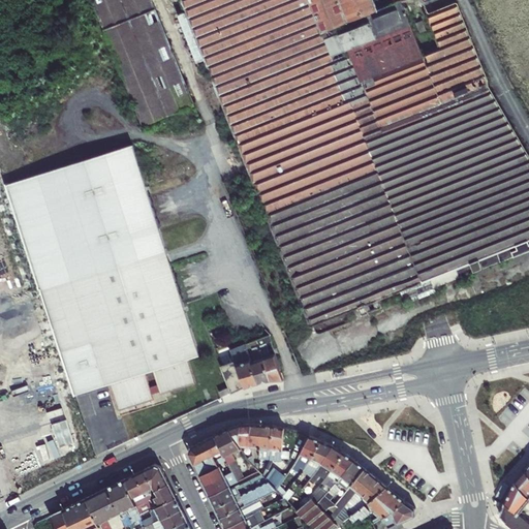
[(90,0),(141,126),(193,105),(151,0),(90,0)]
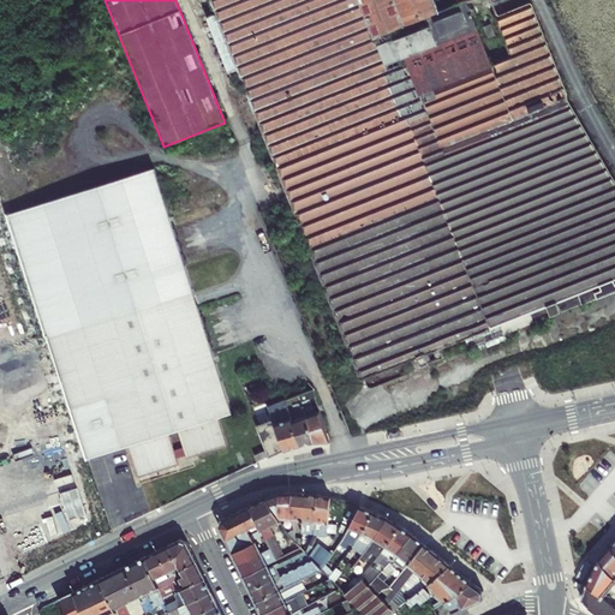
[(207,0),(359,382),(417,359),(421,368),(442,359),(439,351),(465,340),(471,354),(507,340),(500,326),(614,279),(614,185),(567,101),(566,94),(530,6),(494,21),(500,34),(494,36),(499,49),(505,47),(508,58),(490,65),(466,4),(476,0),(446,0),(449,1),(457,0),(459,4),(440,12),(434,0),(207,0)]
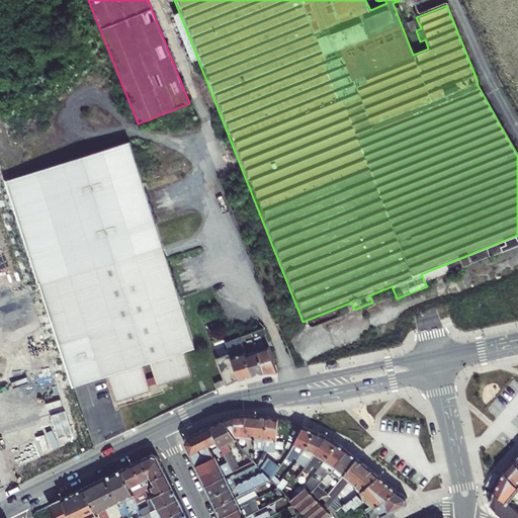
[(18,222),(72,389),(107,377),(115,405),(149,394),(148,389),(147,384),(141,367),(148,365),(153,382),(154,386),(155,389),(189,377),(181,354),(192,350),(125,143),(5,182),(18,222)]
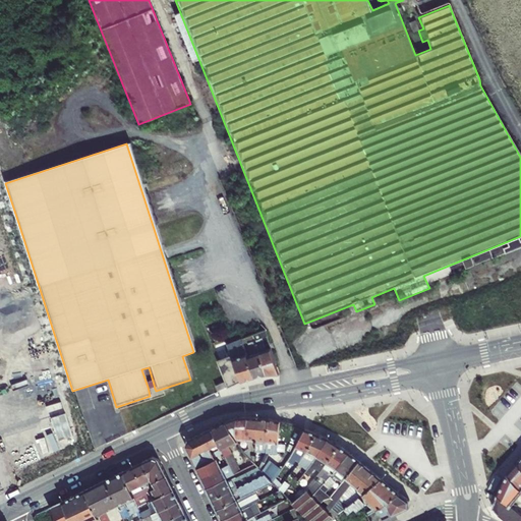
[(279,371),(270,349),(264,351),(265,347),(262,340),(266,338),(264,332),(252,336),(266,377),(278,375),(279,371)]
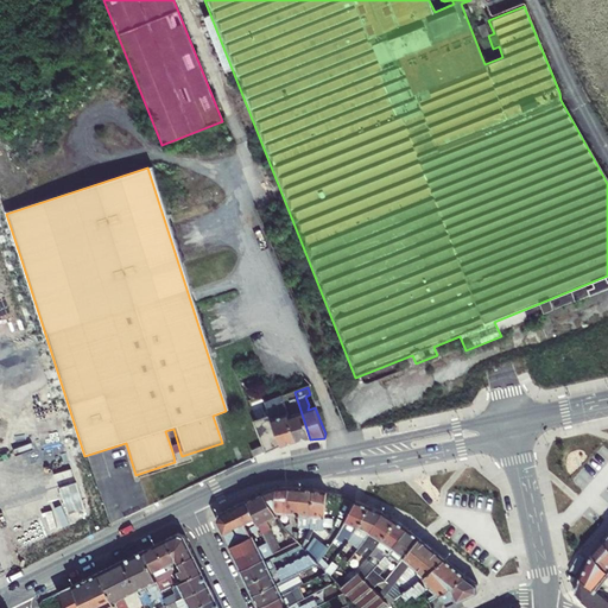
[(295,442),(310,439),(295,392),(287,394),(292,411),(295,415),(287,417),(295,442)]
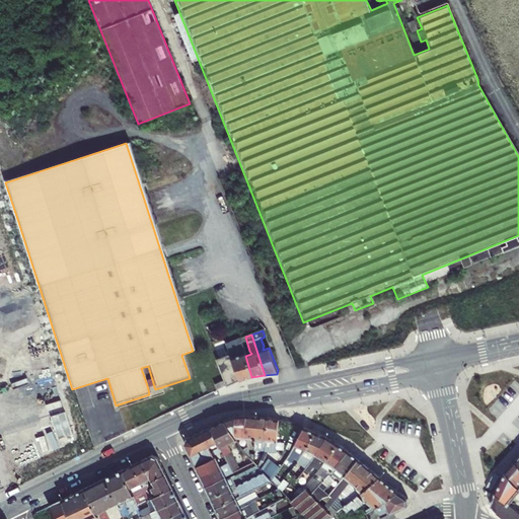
[(230,357),(215,364),(224,387),(239,380),(251,377),(245,356),(239,339),(224,344),(230,357)]
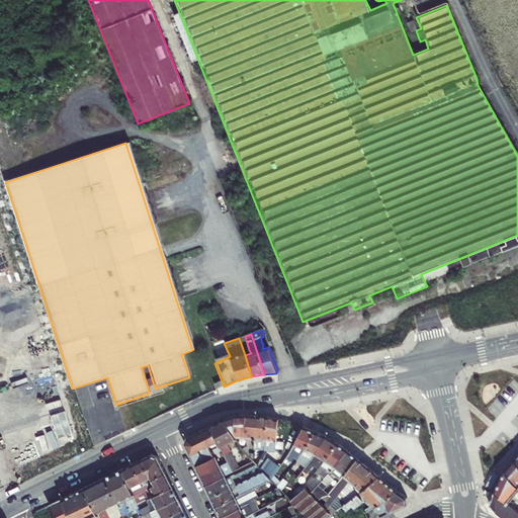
[(212,384),(214,390),(223,385),(221,380),(212,384)]
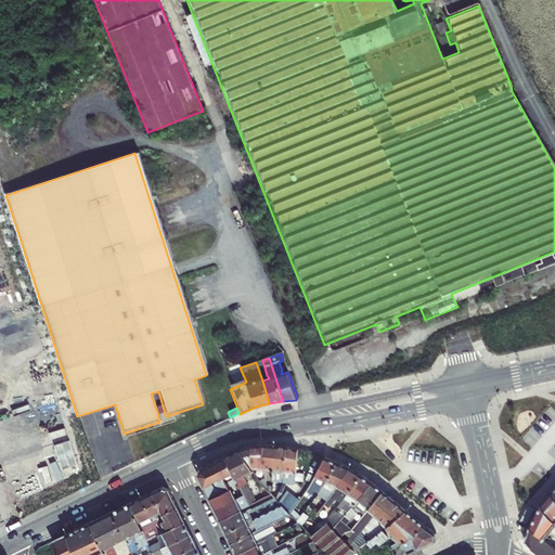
[(261,468),(262,444),(253,446),(241,449),(252,467),(261,468)]
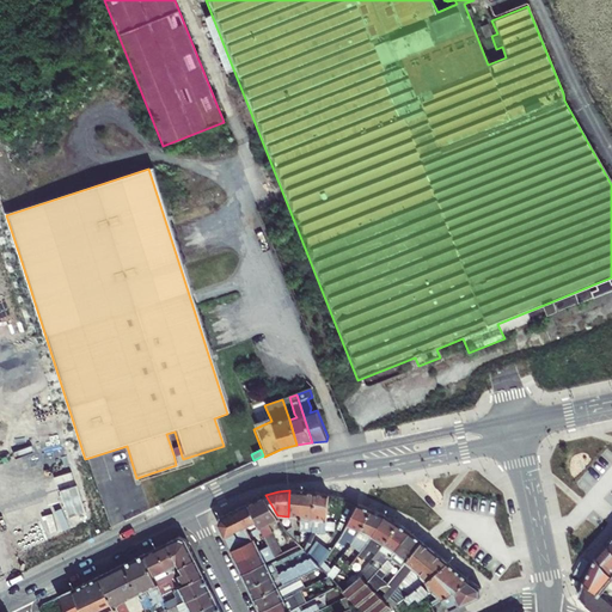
[(300,518),(303,491),(289,490),(288,516),(300,518)]
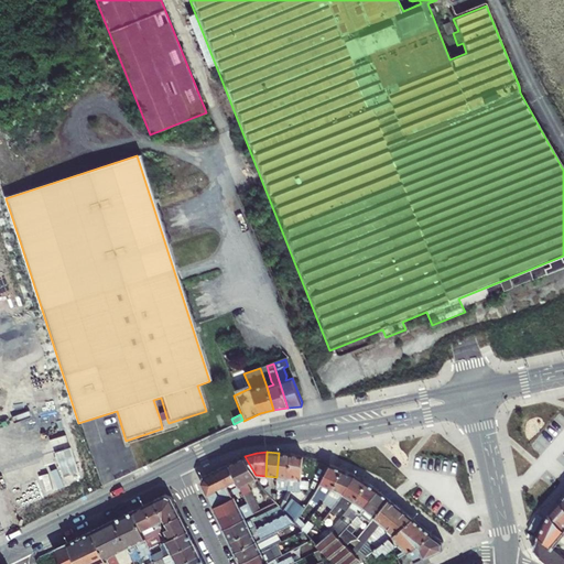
[(286,489),(290,453),(279,453),(277,477),(275,488),(286,489)]
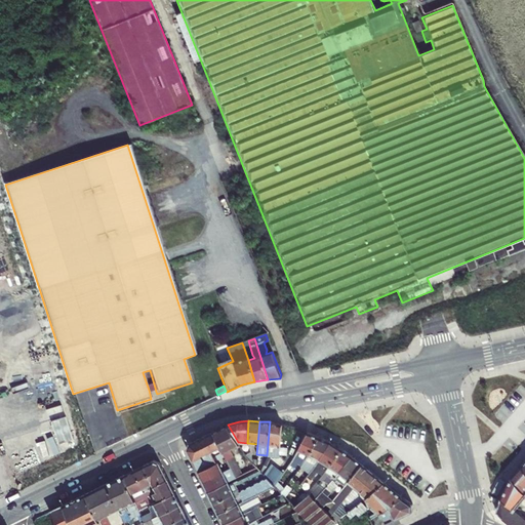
[(279,456),(282,425),(270,421),(267,455),(279,456)]
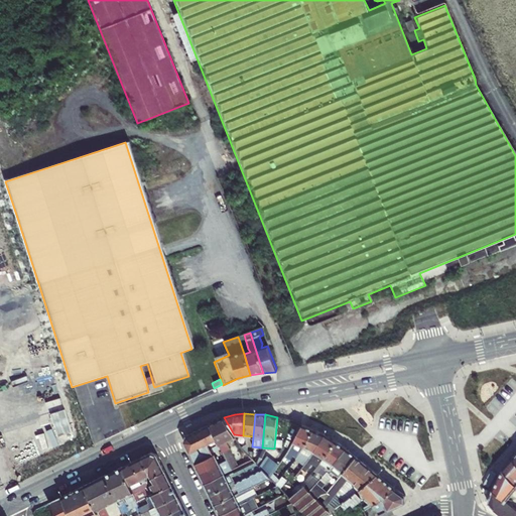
[(226,441),(235,436),(234,434),(224,417),(209,424),(218,443),(222,452),(223,453),(230,449),(226,441)]
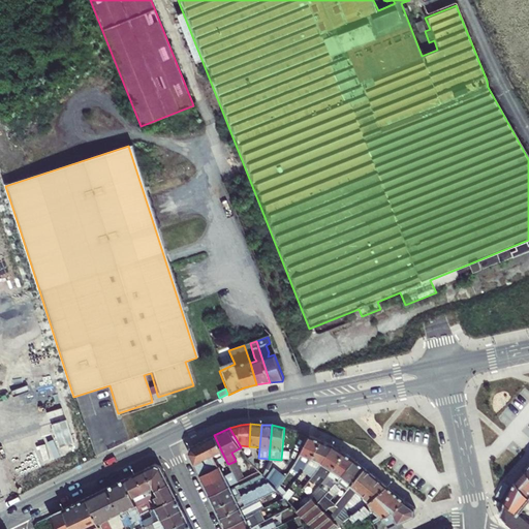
[(223,455),(214,435),(206,440),(215,459),(223,455)]
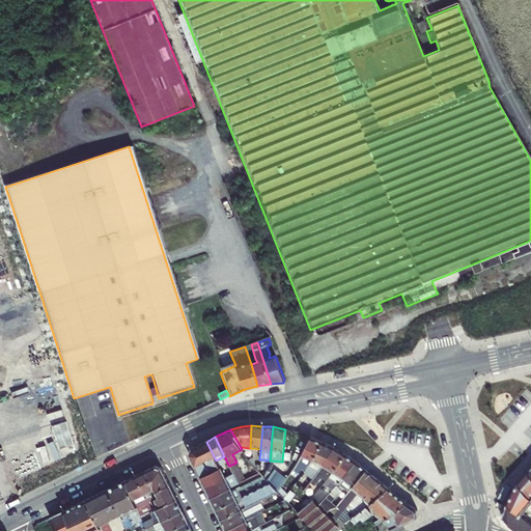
[(301,463),(308,466),(323,442),(311,438),(297,463),(300,465),(301,463)]
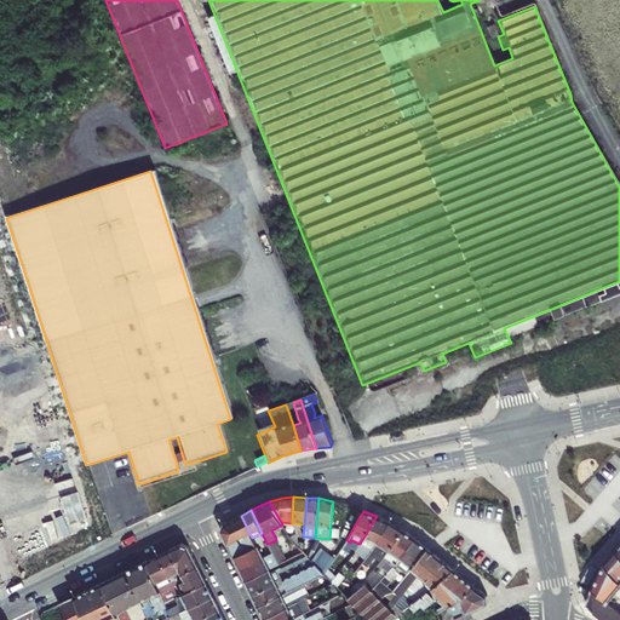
[(252,538),(241,516),(224,523),(222,532),(235,558),(257,547),(252,538)]
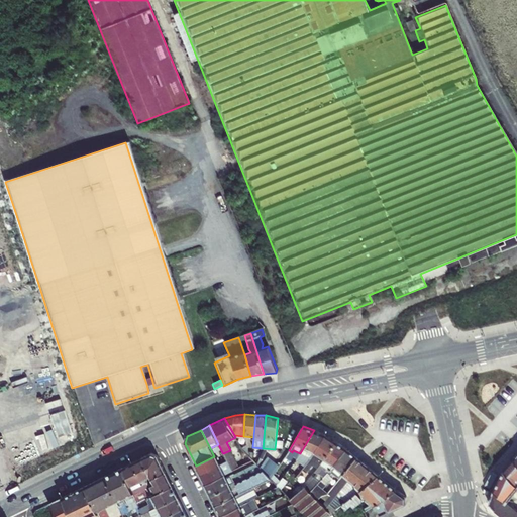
[(293,475),(296,478),(325,435),(314,430),(300,453),(297,457),(296,459),(301,463),(293,475)]
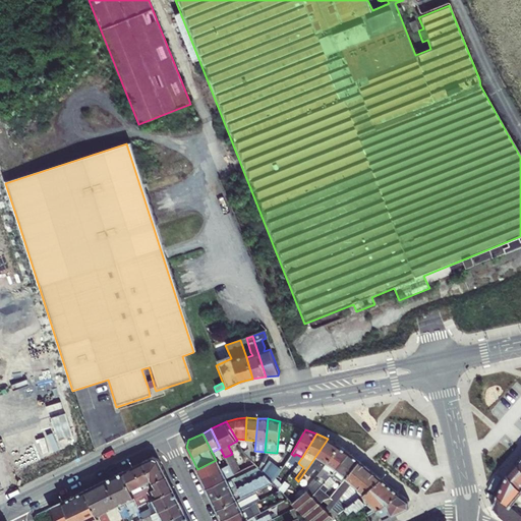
[(322,467),(339,446),(328,439),(298,481),(302,485),(314,468),(313,465),(315,463),(322,467)]
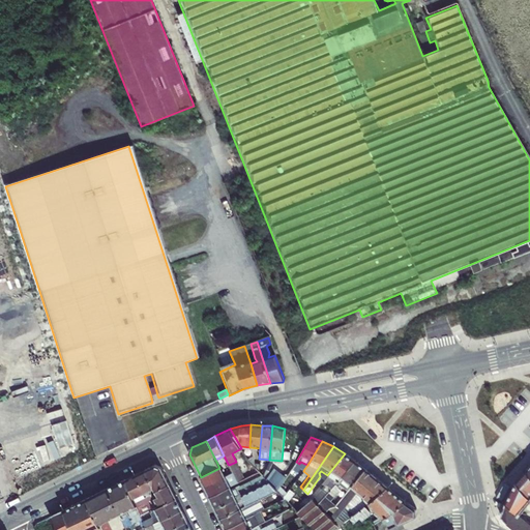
[(332,482),(335,486),(355,462),(345,453),(327,475),(334,480),(332,482)]
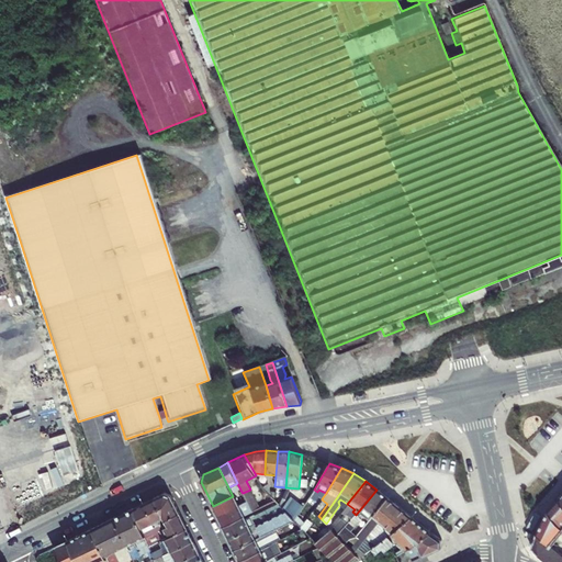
[(338,536),(346,543),(350,539),(357,537),(351,532),(362,519),(359,517),(361,514),(369,521),(389,498),(377,490),(356,515),(348,525),(338,536)]
